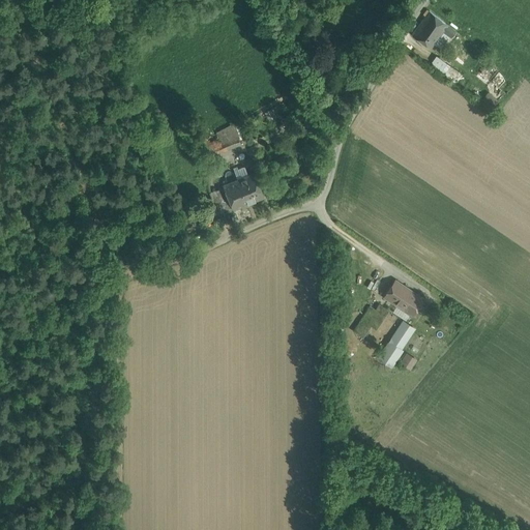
[(429,10),(412,34),(431,48),(434,43),(443,31),(447,25),(429,10)]
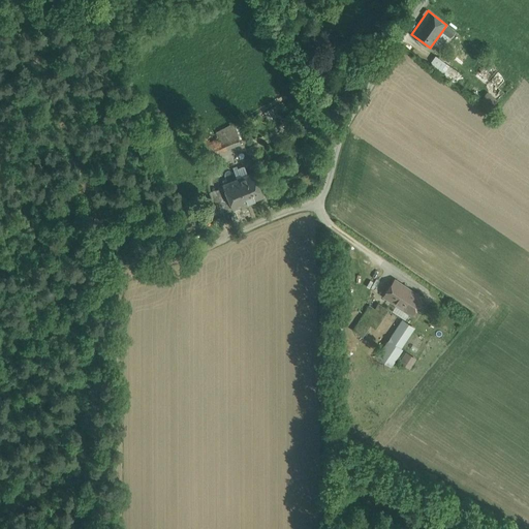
[(446,25),(442,31),(448,35),(450,37),(455,31),(446,25)]
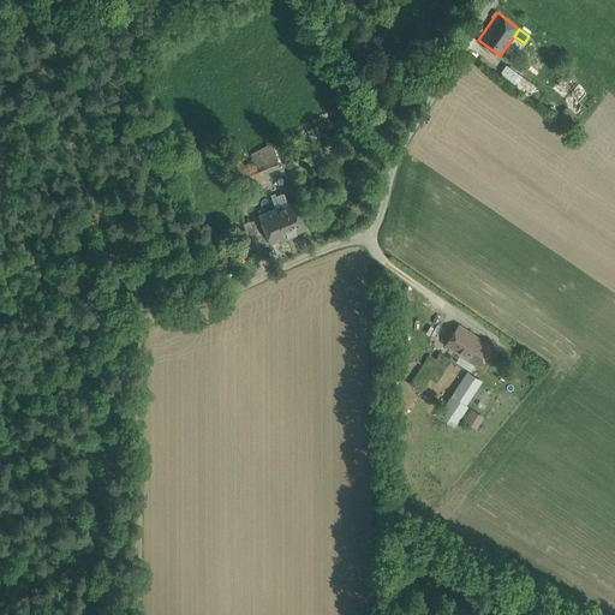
[(514,36),(503,51),(511,55),(521,41),(514,36)]
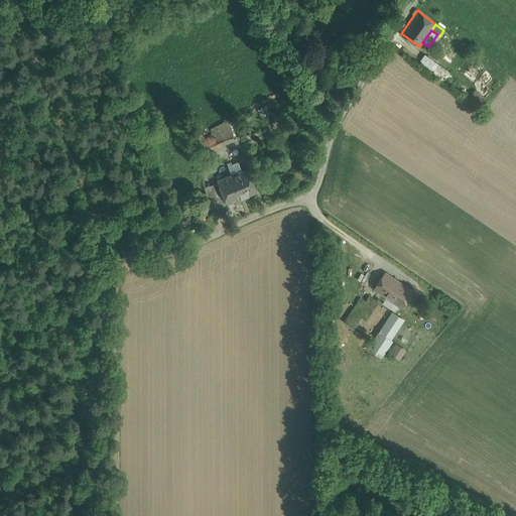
[(445,70),(425,54),(420,61),(440,78),(445,70)]
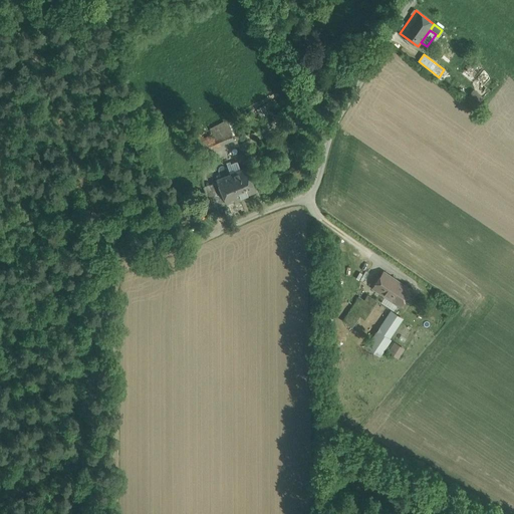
[(483,67),(474,60),(466,70),(475,77),(483,67)]
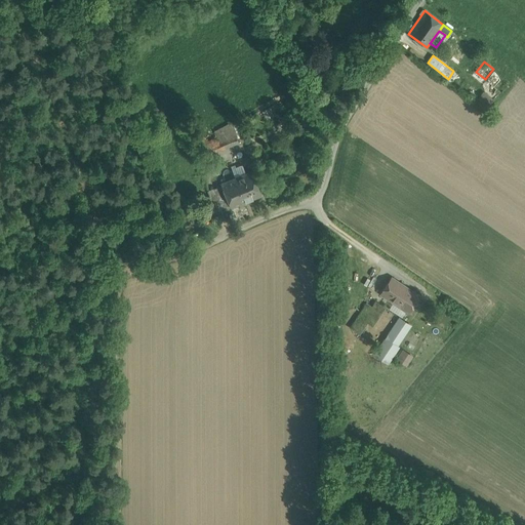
[(485,79),(476,72),(472,76),(481,84),(485,79)]
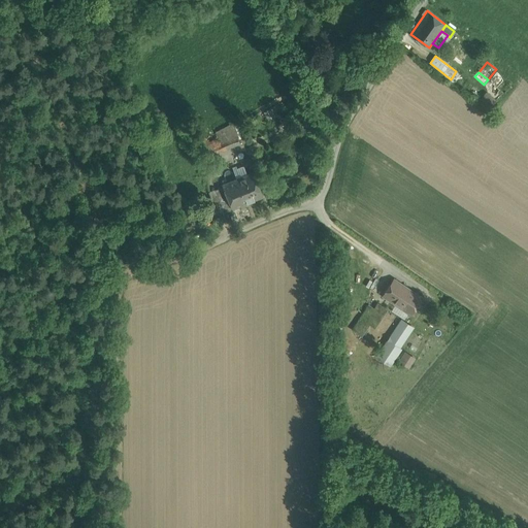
[(488,93),(480,101),(489,108),(496,100),(488,93)]
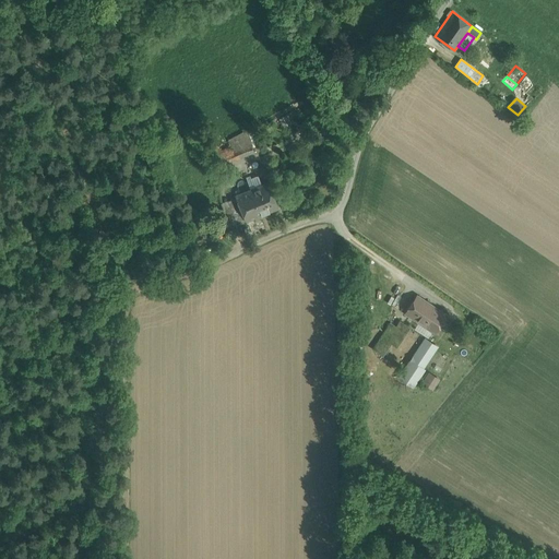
[(245,130),(229,139),(232,147),(249,142),(245,130)]
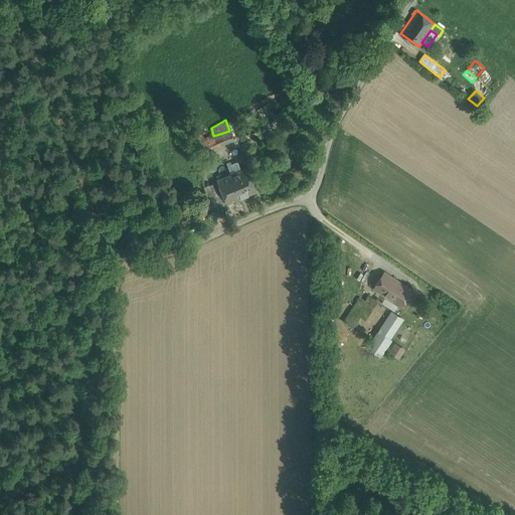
[(201,153),(208,150),(205,140),(213,136),(211,128),(197,136),(201,153)]
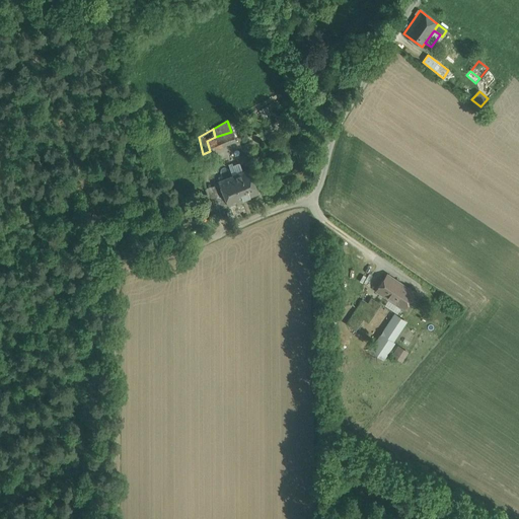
[(231,132),(215,137),(219,147),(235,141),(231,132)]
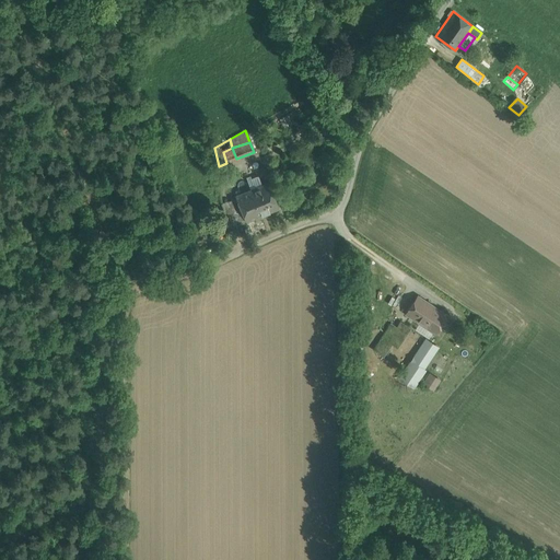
[(232,148),(223,152),(226,163),(236,159),(232,148)]
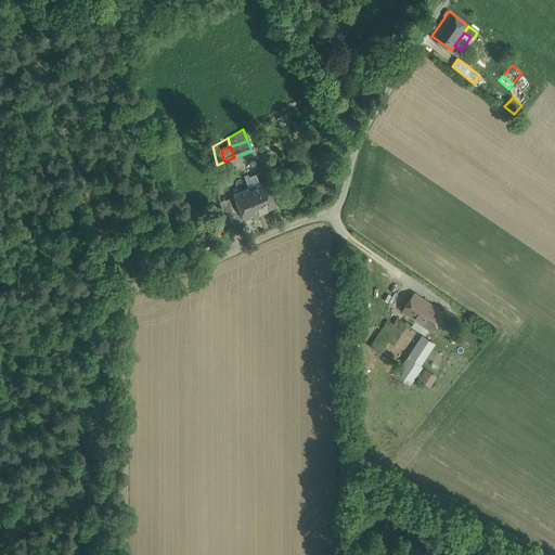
[(244,176),(249,186),(257,183),(256,182),(258,181),(255,171),(244,176)]
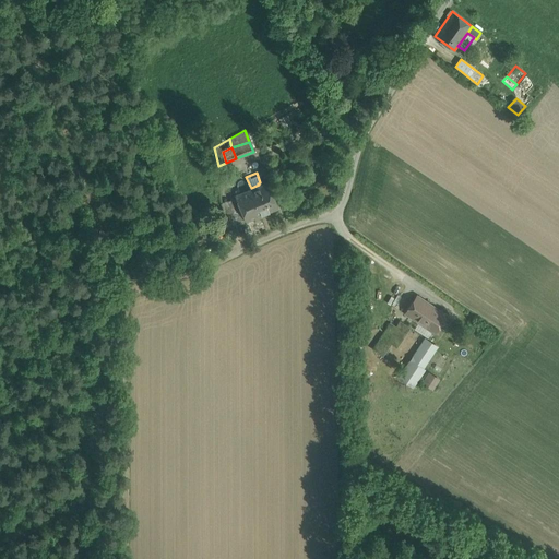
[(261,183),(259,185),(251,188),(246,190),(257,216),(278,207),(268,181),(261,183)]
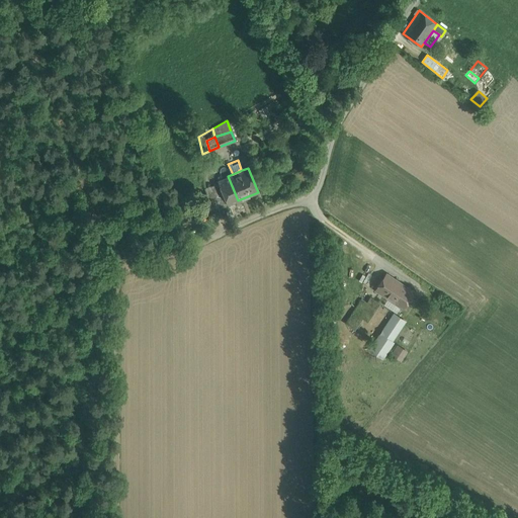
[(238,200),(228,176),(218,180),(221,188),(224,195),(227,203),(228,204),(238,200)]
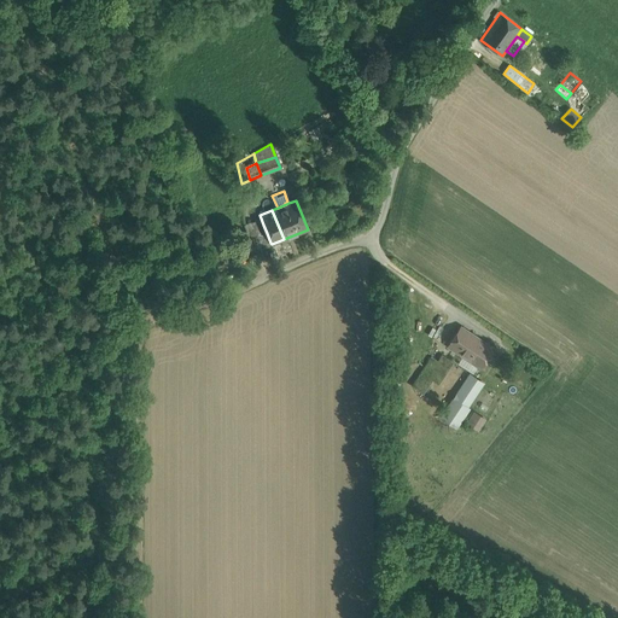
[(245,229),(250,240),(267,233),(263,225),(257,228),(256,226),(245,229)]
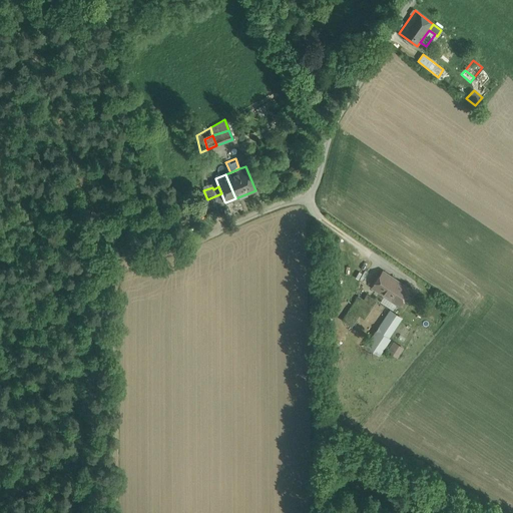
[(207,199),(210,206),(224,201),(221,193),(207,199)]
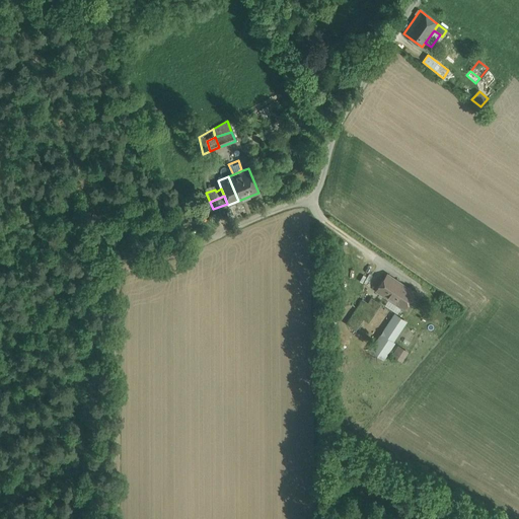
[(415,292),(386,274),(376,289),(388,298),(401,306),(403,308),(415,292)]
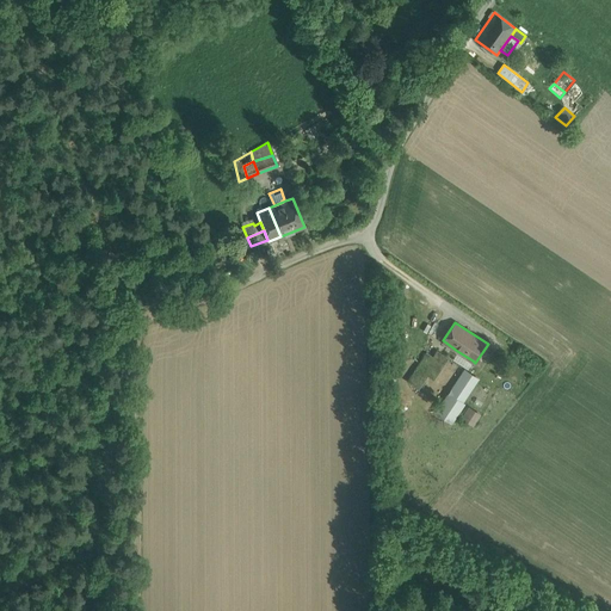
[(473,360),(457,351),(452,358),(468,368),(473,360)]
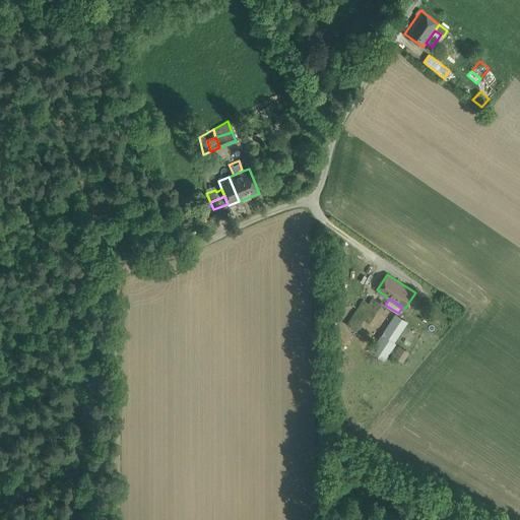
[(363,311),(369,303),(364,300),(358,308),(363,311)]
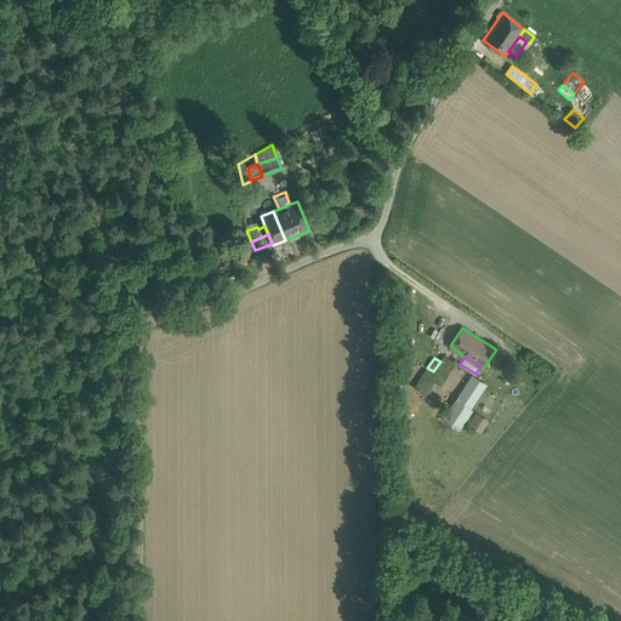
[(485,383),(472,375),(444,419),(459,427),(471,409),(468,408),(485,383)]
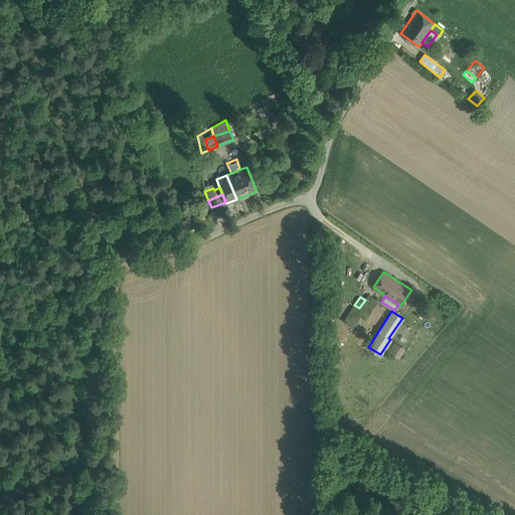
[(402,350),(394,345),(390,351),(398,356),(402,350)]
